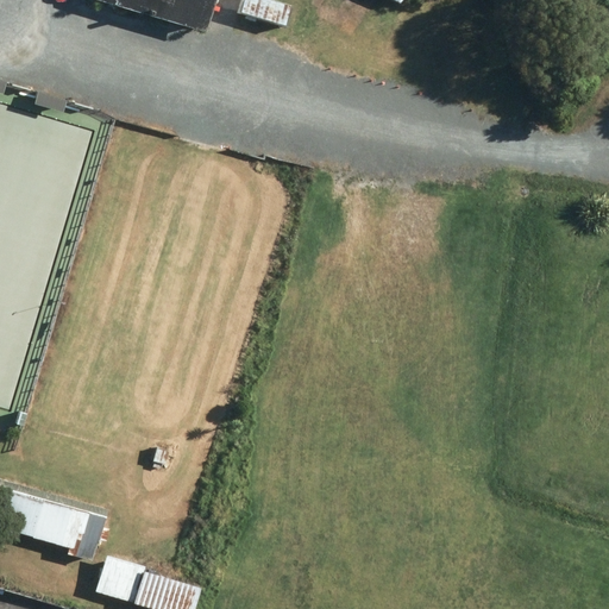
[(93,0),(202,32),(211,0),(93,0)]
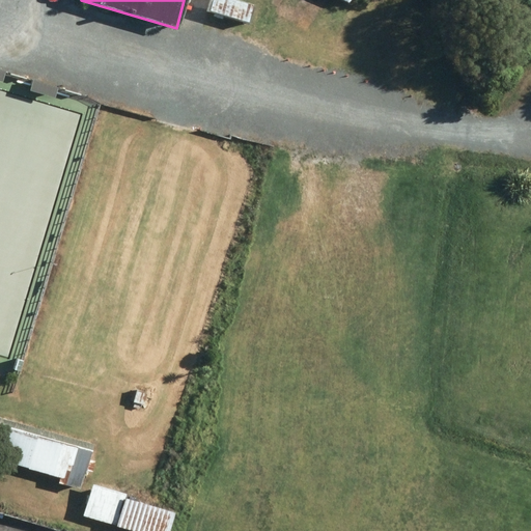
[(210,0),(207,10),(248,22),(253,4),(236,0),(210,0)]
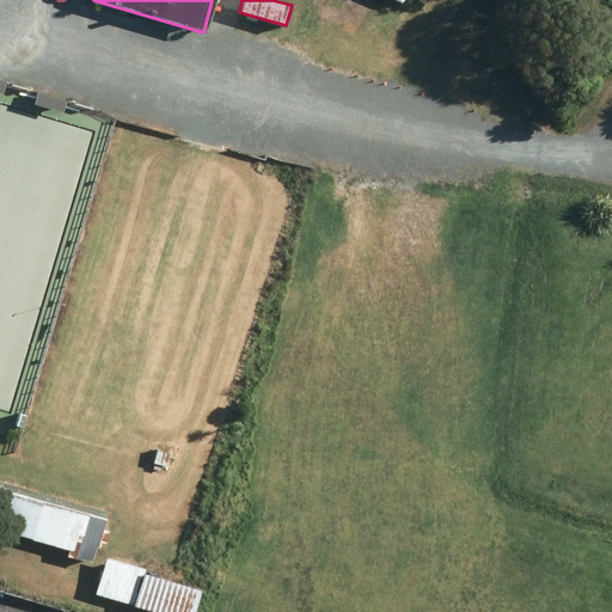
[(158,450),(153,469),(161,471),(163,465),(165,465),(169,452),(158,450)]
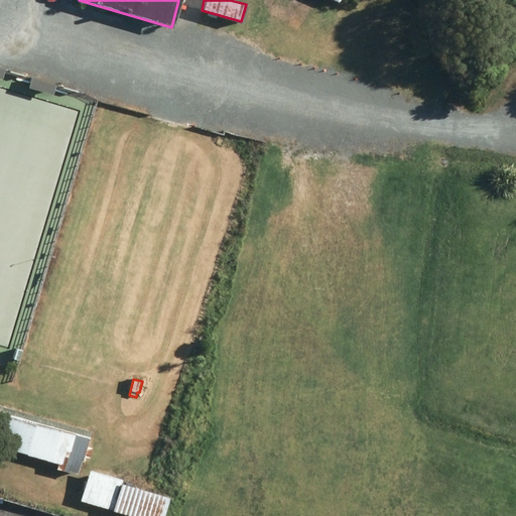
[(0,446),(57,463),(55,469),(77,474),(82,456),(88,458),(91,447),(85,446),(87,436),(0,412),(0,446)]
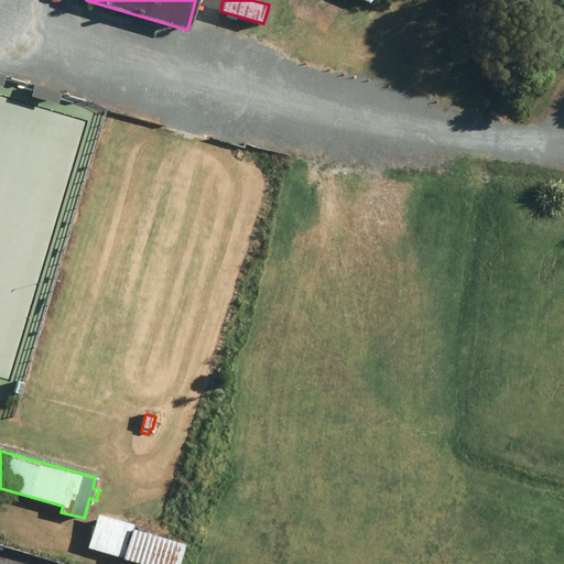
[(130,529),(132,524),(97,513),(87,548),(142,563),(177,563),(184,544),(180,542),(184,528),(145,516),(141,532),(130,529)]
